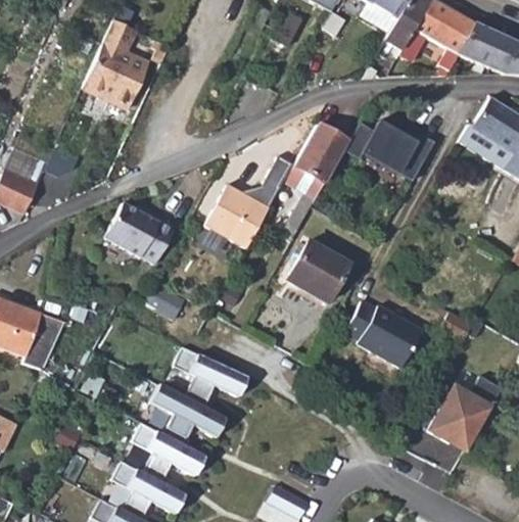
[(324,0),(312,24),(319,28),(335,0),(324,0)]
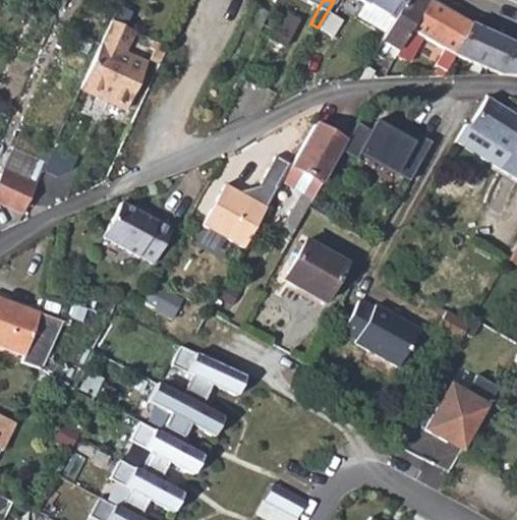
[(356,0),(365,5),(394,22),(395,24),(408,0),(356,0)]
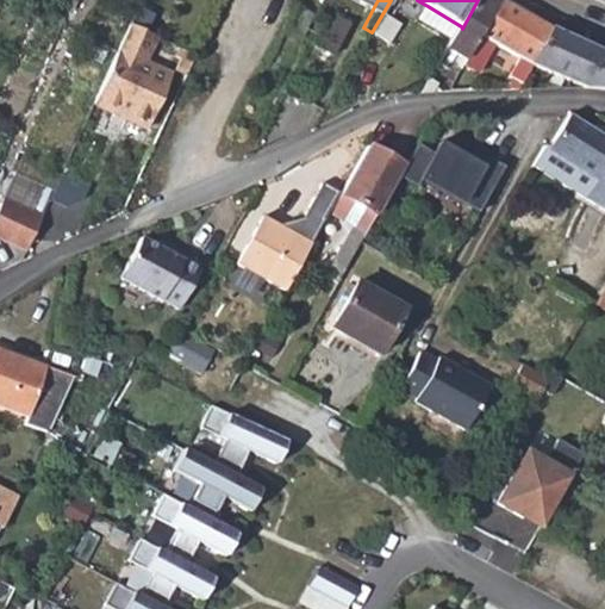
[(453,63),(461,68),(463,64),(504,0),(478,0),(462,29),(461,26),(451,43),(423,94),(435,93),(453,63)]
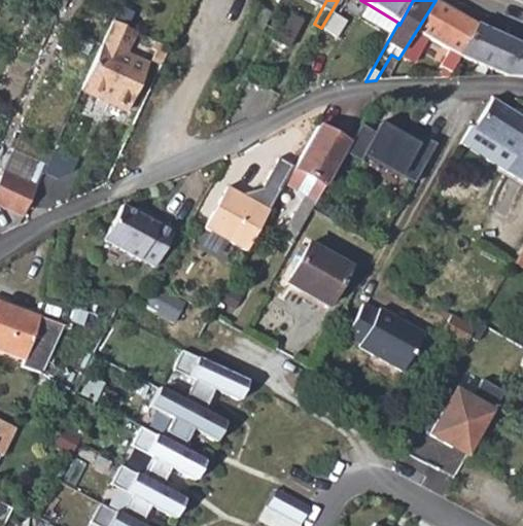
[(447,72),(444,77),(451,77),(462,55),(479,23),(436,0),(401,56),(414,64),(428,39),(450,49),(440,69),(447,72)]
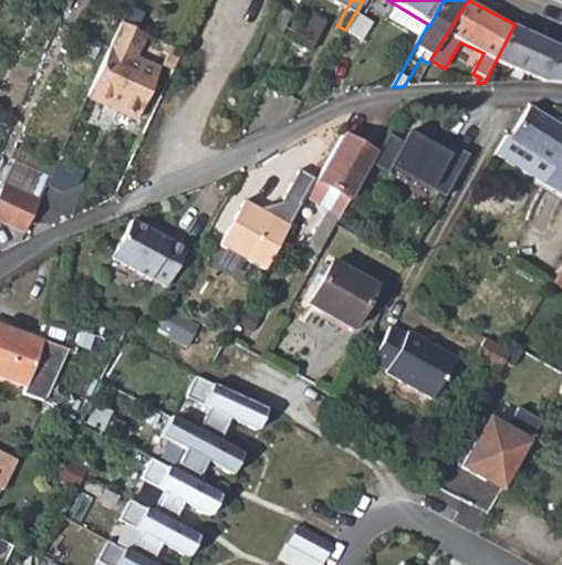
[(428,24),(397,6),(388,21),(419,40),(428,24)]
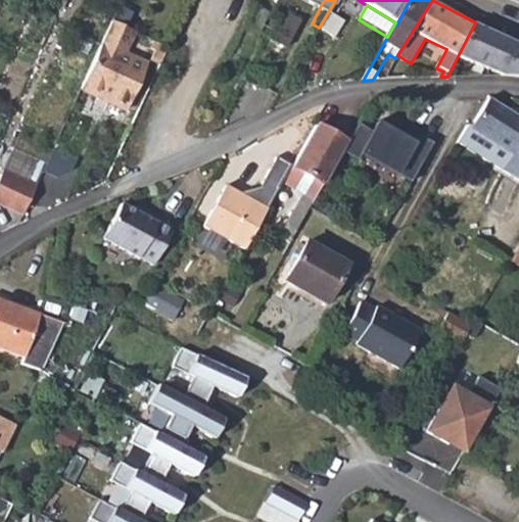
[(294,43),(305,15),(287,7),(275,35),(294,43)]
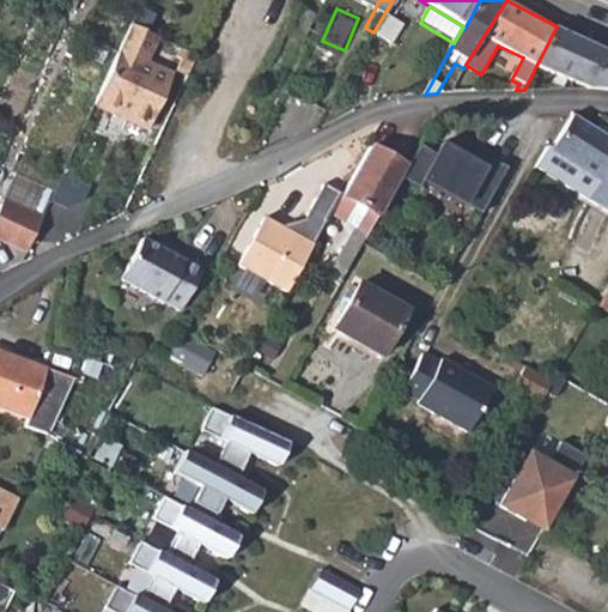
[(96,107),(147,127),(170,73),(141,61),(153,34),(131,24),(115,56),(96,107)]
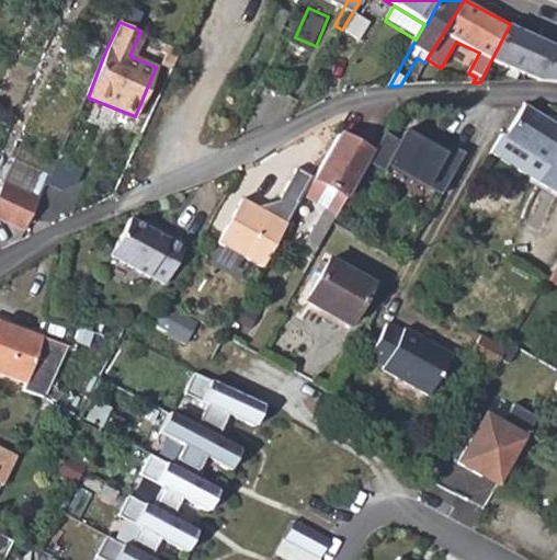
[(492,58),(535,80),(556,81),(556,46),(510,24),(492,58)]
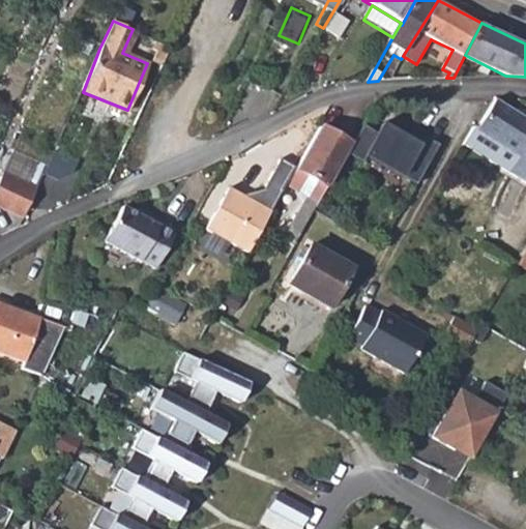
[(157,48),(155,54),(165,58),(171,45),(154,38),(151,45),(157,48)]
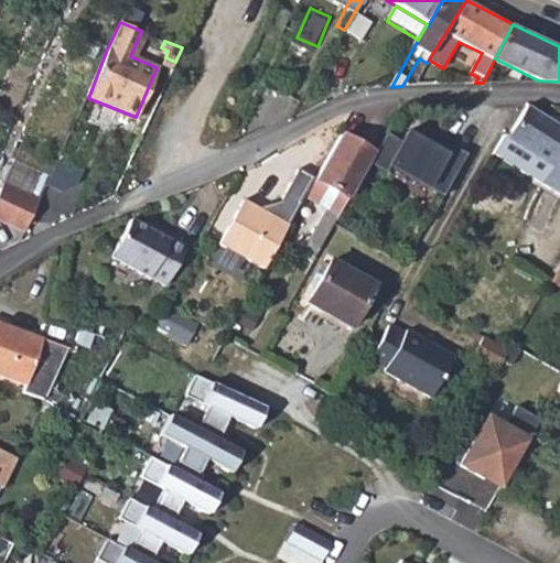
[(559,128),(525,107),(504,138),(550,165),(540,182),(559,195),(559,128)]
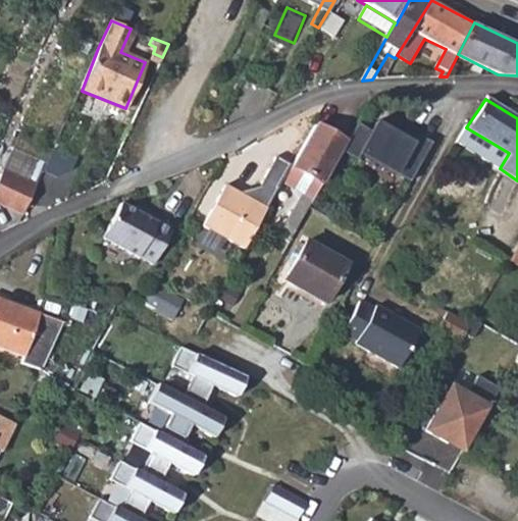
[(360,121),(350,138),(344,150),(362,159),(363,155),(414,181),(436,142),(415,132),(412,137),(380,119),(375,128),(360,121)]
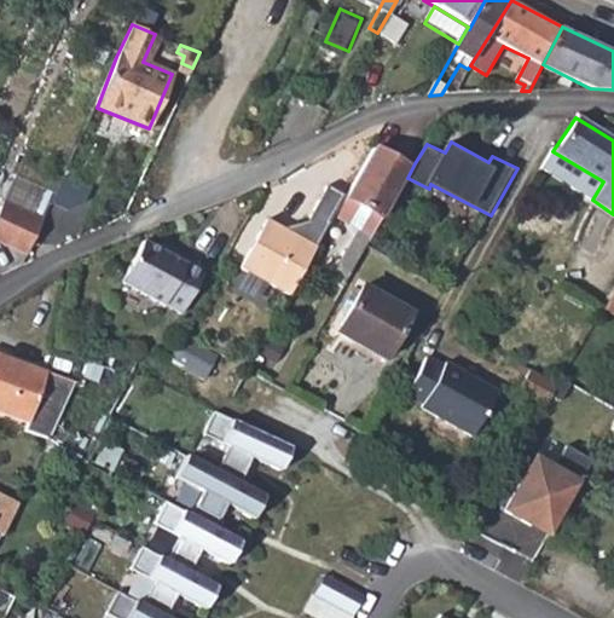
[(415,163),(380,144),(352,192),(388,213),(407,178),(415,163)]
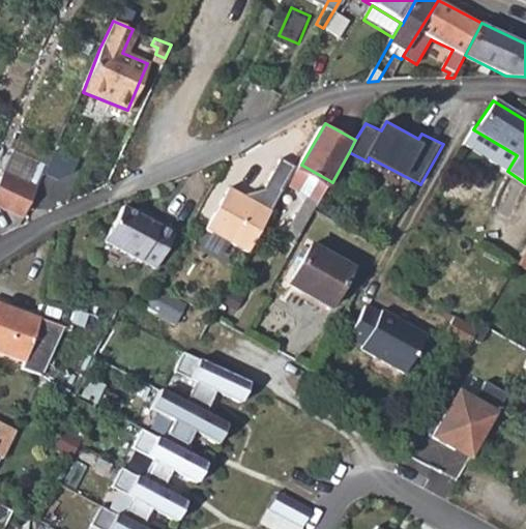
[(252,250),(301,165),(287,157),(269,186),(249,193),(233,185),(209,227),(252,250)]
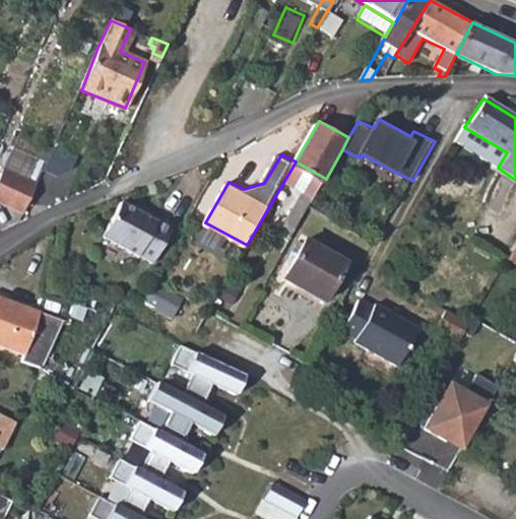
[(0,175),(0,196),(23,208),(38,180),(5,165),(0,175)]
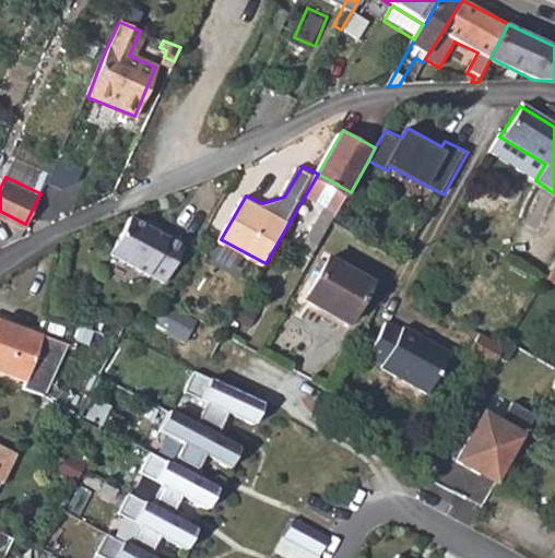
[(139,221),(162,233),(165,227),(142,214),(139,221)]
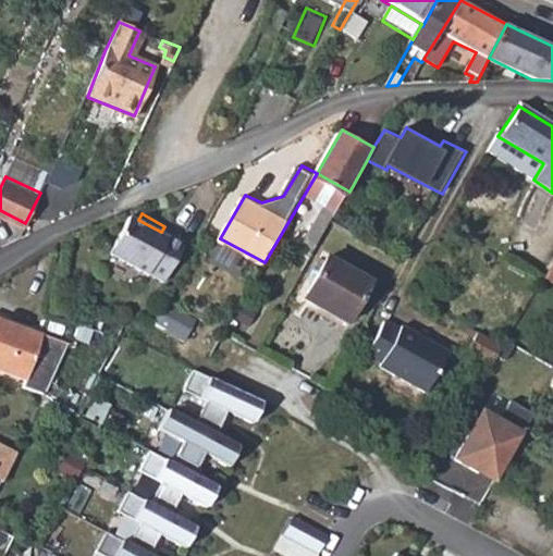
[(185,237),(164,226),(161,232),(138,220),(130,214),(108,255),(145,275),(146,273),(160,281),(185,237)]
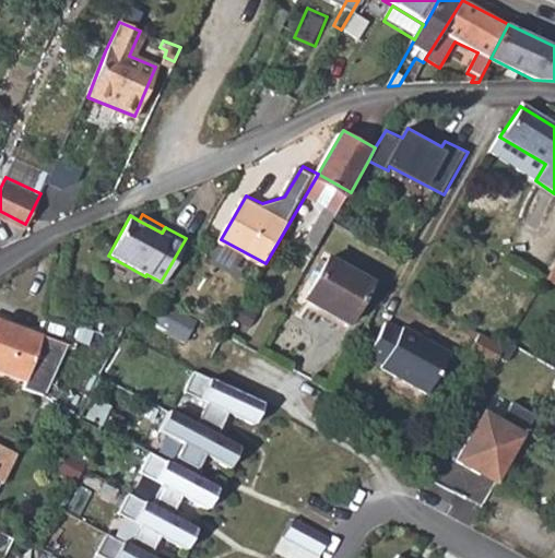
[(220,241),(213,256),(234,265),(240,251),(220,241)]
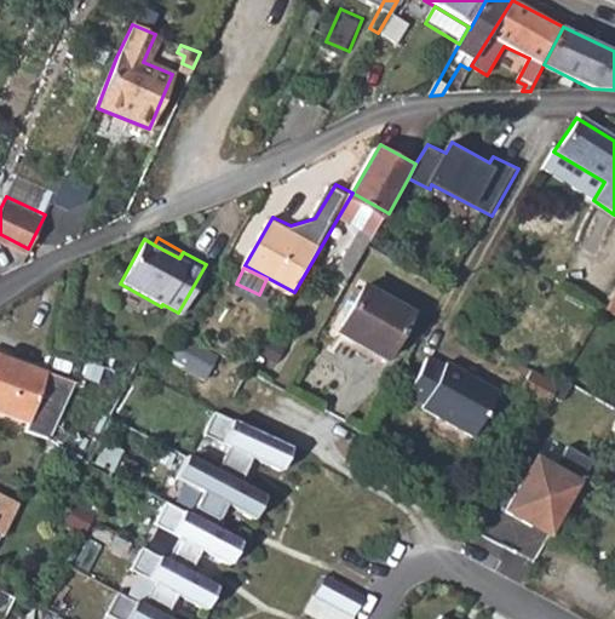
[(614,286),(602,309),(609,314),(614,305),(614,286)]
